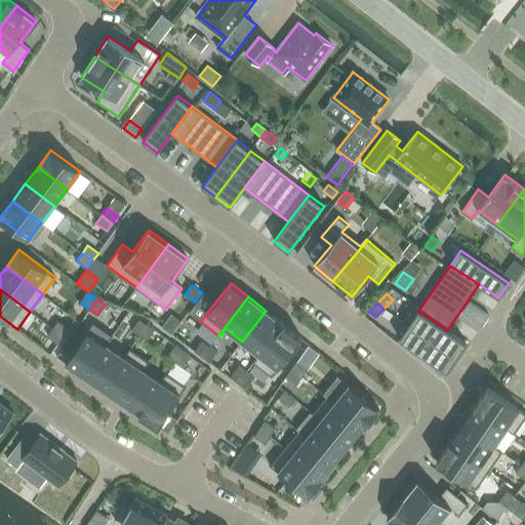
[(253,362),(254,363),(284,324),(266,311),(242,341),(259,354),(253,362)]
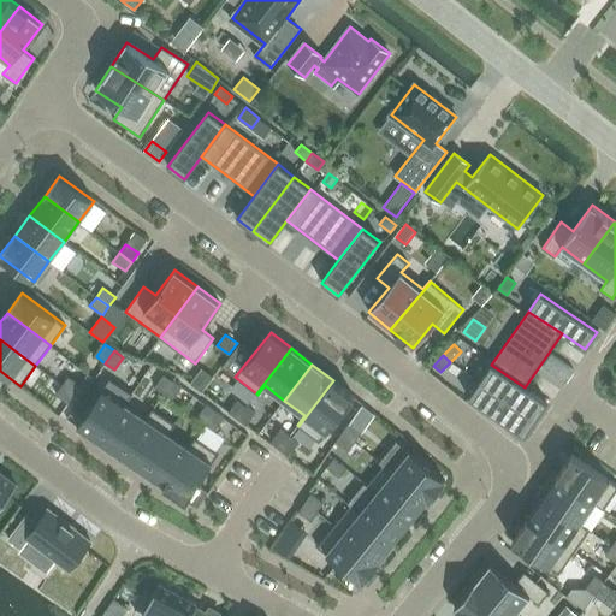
[(491,365),(480,381),(537,420),(548,404),(525,388),(491,365)]
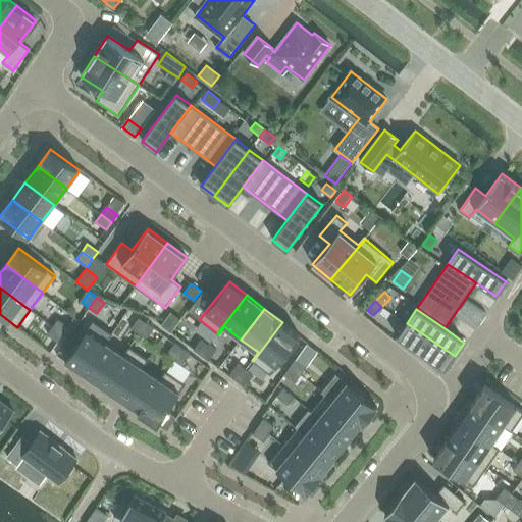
[(132,328),(139,333),(147,322),(139,317),(132,328)]
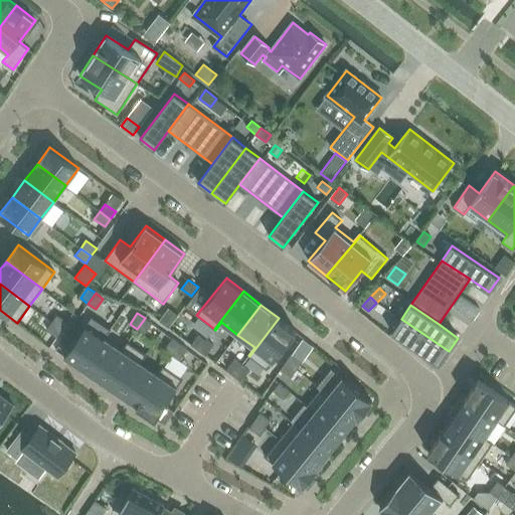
[(51,322),(62,330),(67,322),(57,315),(51,322)]
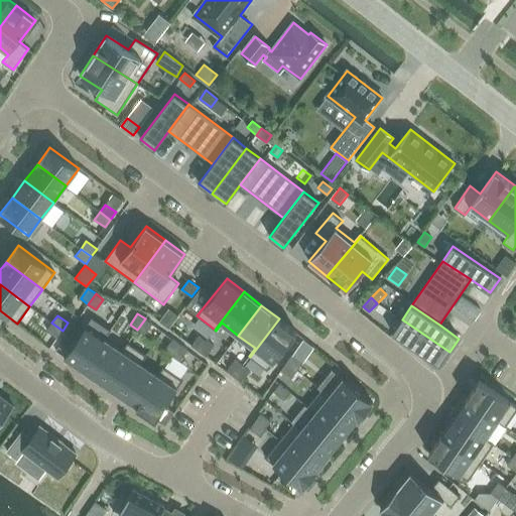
[(145,318),(137,330),(145,335),(152,324),(145,318)]
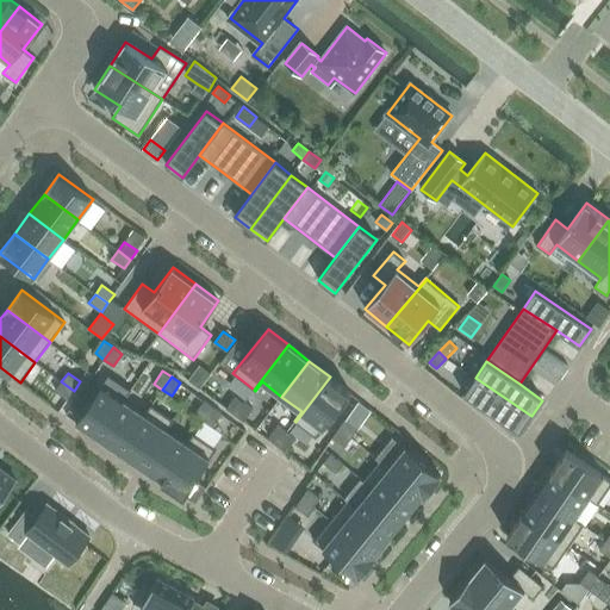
[(350,393),(330,377),(296,422),(316,437),(350,393)]
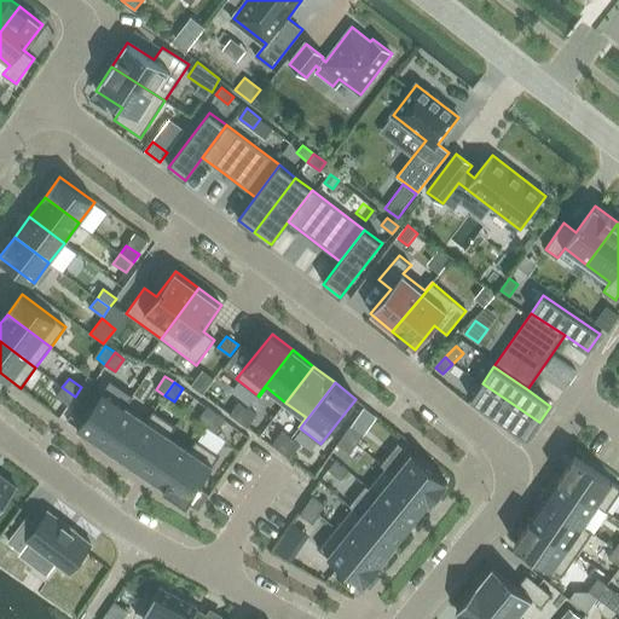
[(527,439),(539,422),(482,383),(470,400),(527,439)]
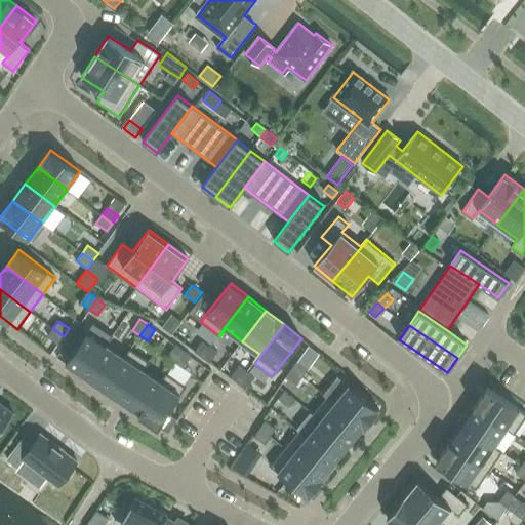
[(58,344),(64,336),(52,328),(47,336),(58,344)]
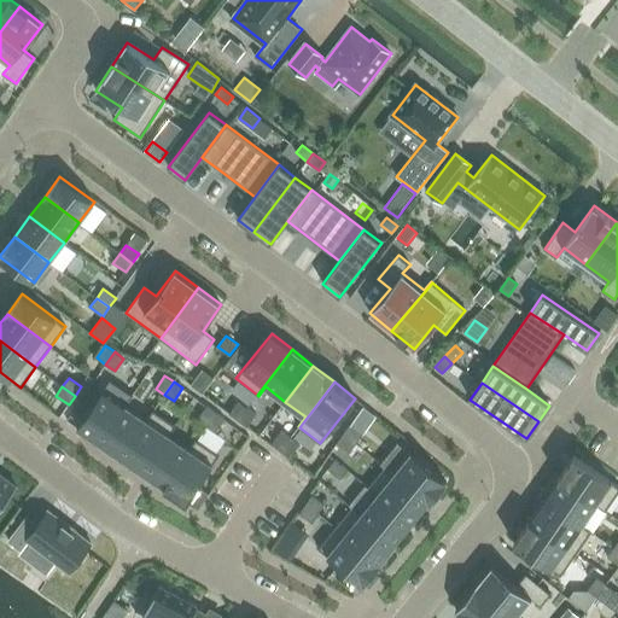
[(77,427),(99,443),(124,404),(103,390),(77,427)]
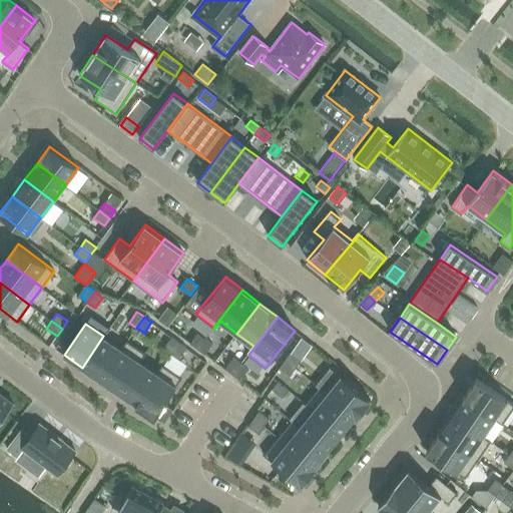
[(190,344),(197,349),(205,339),(198,333),(190,344)]
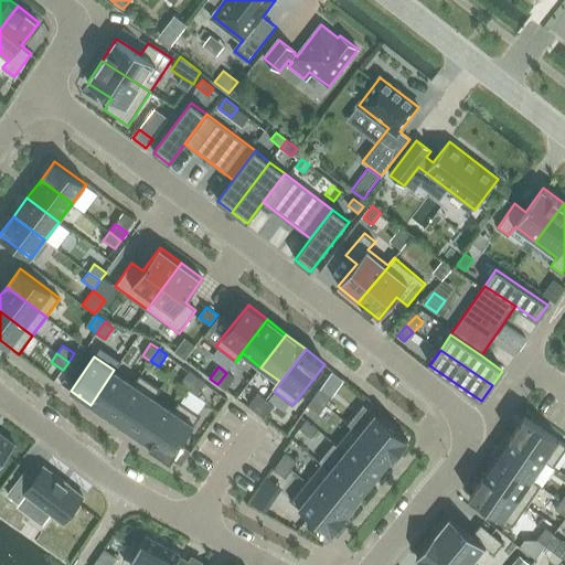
[(134,383),(114,370),(91,405),(110,418),(140,375),(140,374),(134,383)]
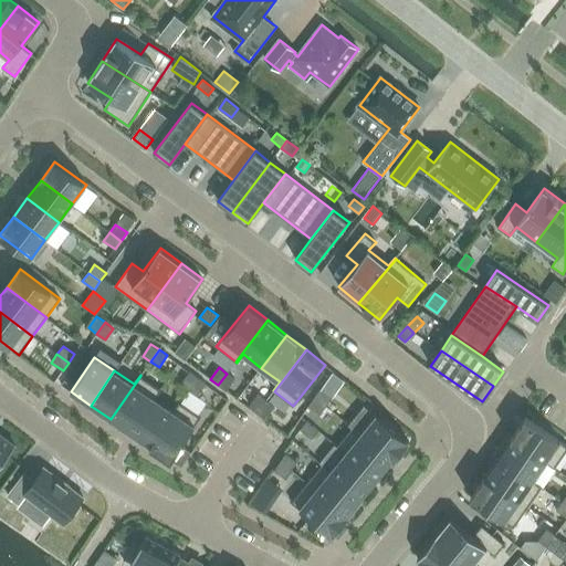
[(189,389),(198,378),(189,371),(181,384),(189,389)]
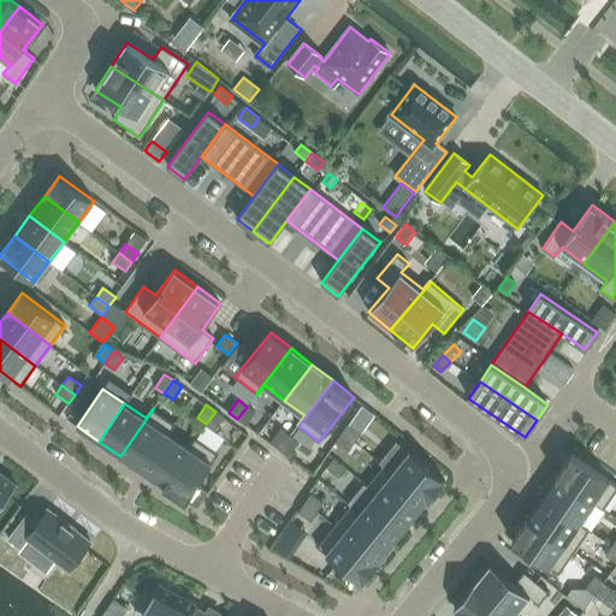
[(247,407),(237,419),(247,425),(255,413),(247,407)]
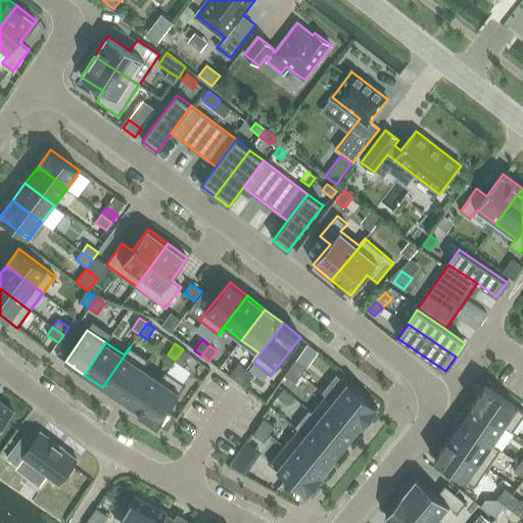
[(102,387),(122,400),(148,360),(130,347),(102,387)]
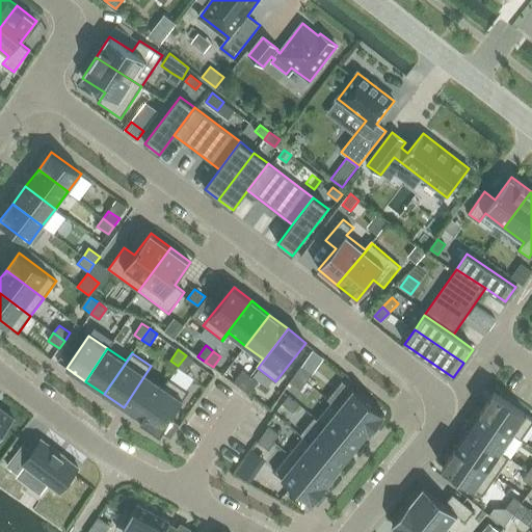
[(193,361),(186,355),(178,366),(185,372),(193,361)]
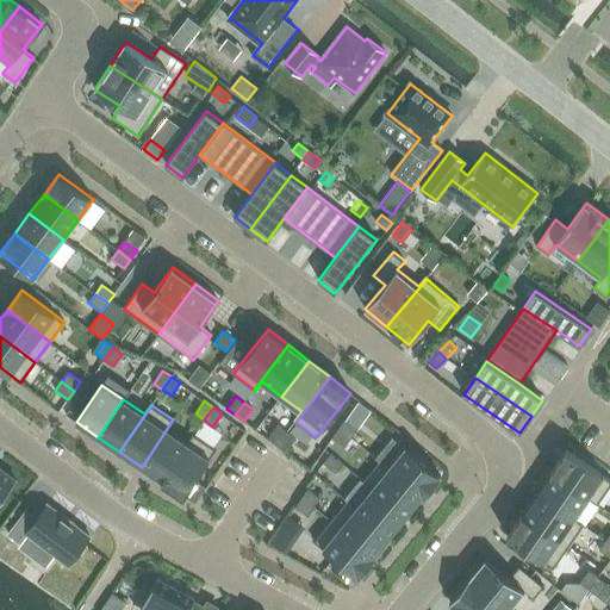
[(142,467),(163,481),(194,435),(193,434),(187,443),(167,430),(174,421),(173,419),(142,467)]
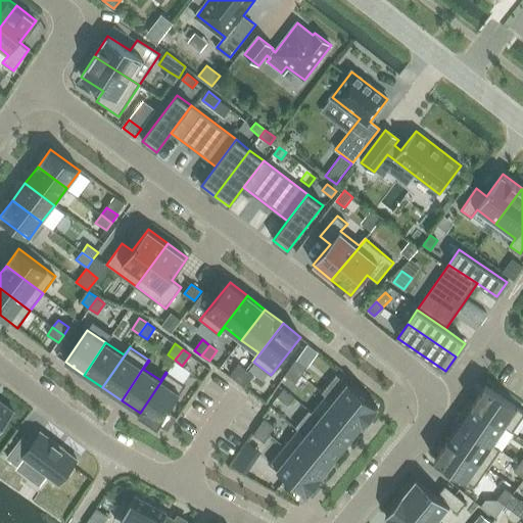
[(296,360),(290,368),(301,375),(306,368),(296,360)]
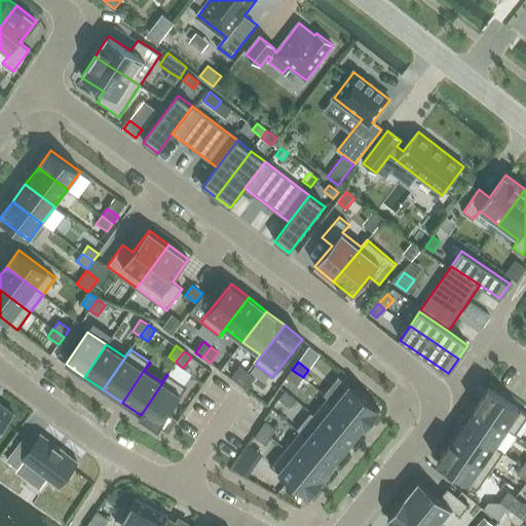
[(232,377),(239,382),(248,372),(239,367),(232,377)]
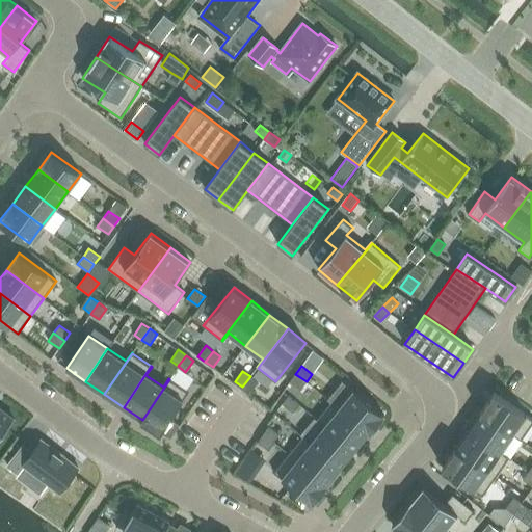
[(307,381),(295,374),(290,382),(301,390),(307,381)]
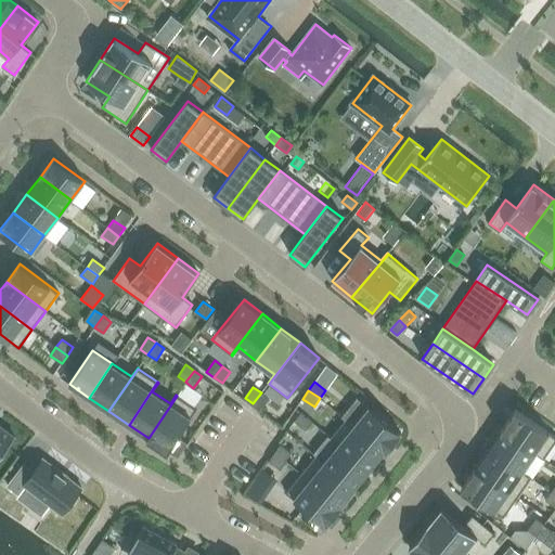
[(261,392),(253,403),(260,410),(269,399),(261,392)]
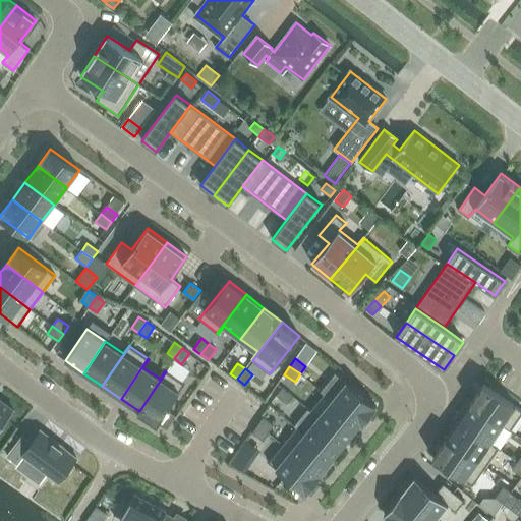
[(185,384),(166,371),(139,411),(158,423),(166,411),(185,384)]
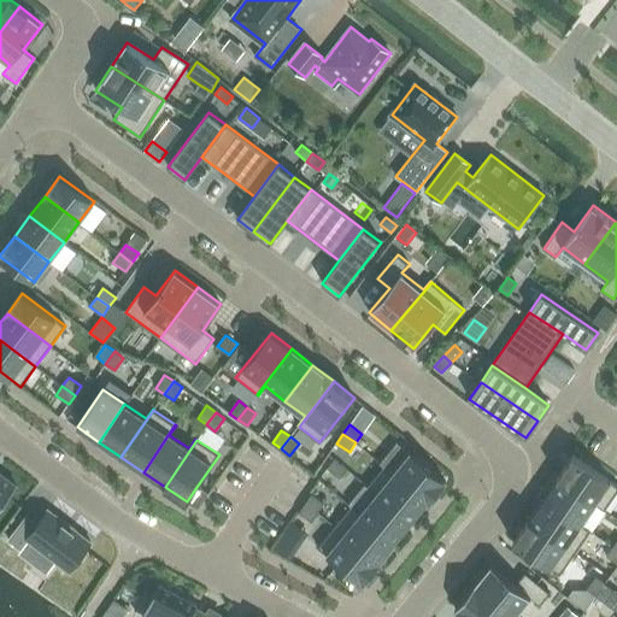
[(385,465),(429,501),(446,481),(410,452),(394,472),(385,465)]
